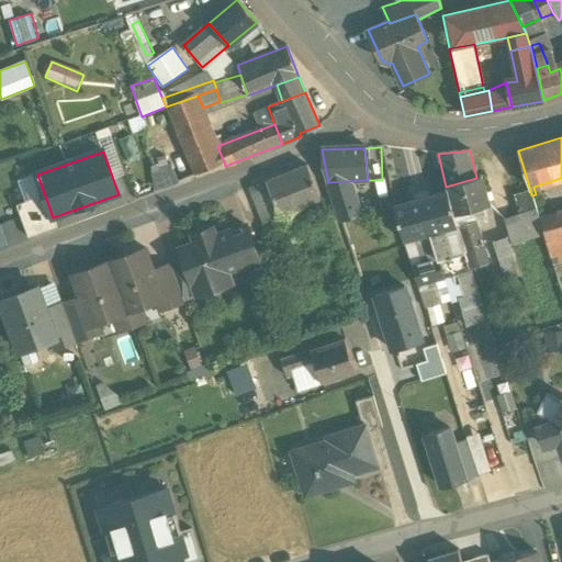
[(307,165),(266,182),(280,216),(322,200),(307,165)]
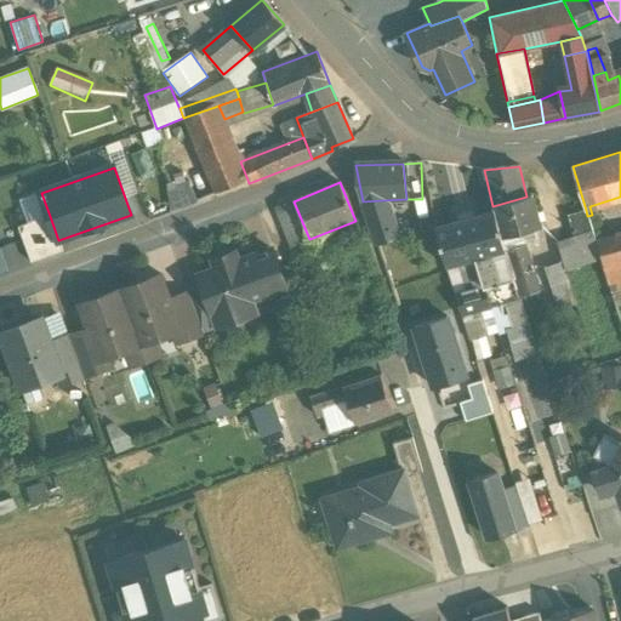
[(527,197),(493,206),(495,212),(502,238),(541,227),(533,194),(527,197)]
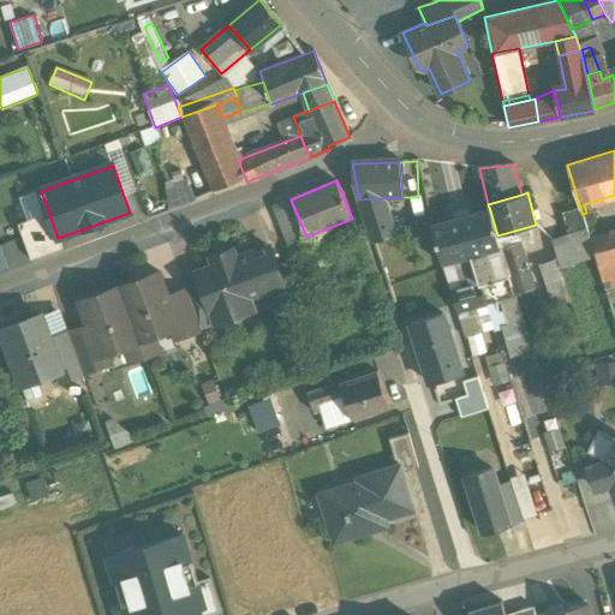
[(378,198),(359,199),(374,242),(393,234),(378,198)]
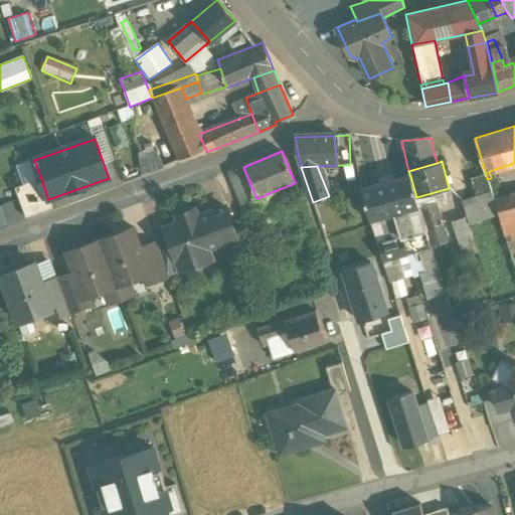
[(243,167),(231,172),(244,204),(256,198),(243,167)]
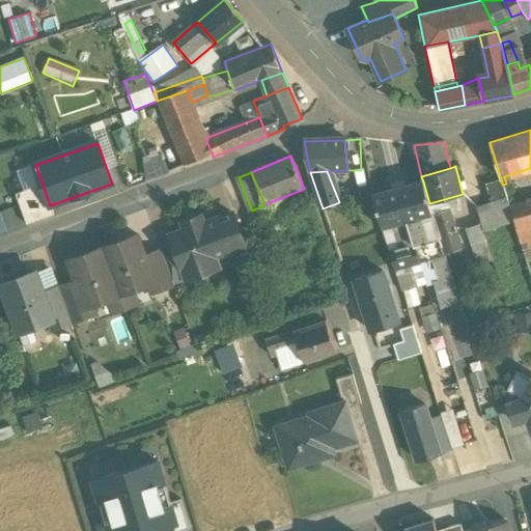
[(501,179),(485,184),(492,203),(477,208),(484,231),(513,221),(506,198),(502,185),(501,179)]
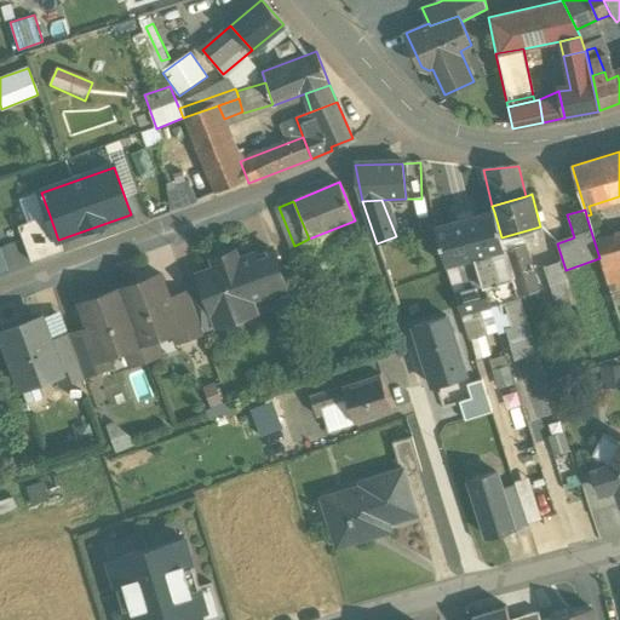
[(494,212),(463,219),(476,264),(492,259),(491,254),(505,250),(501,237),(494,212)]
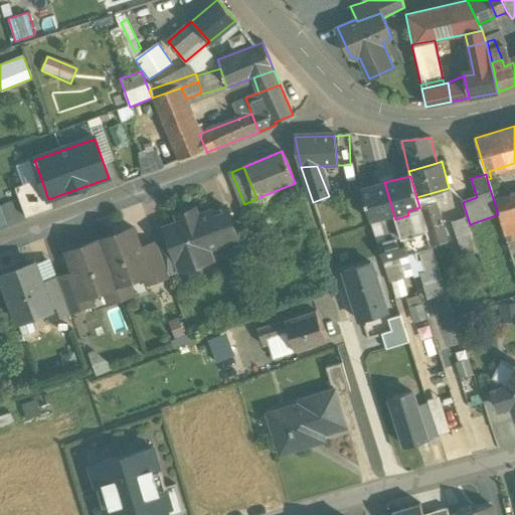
[(48,199),(41,179),(15,188),(26,218),(51,209),(48,199)]
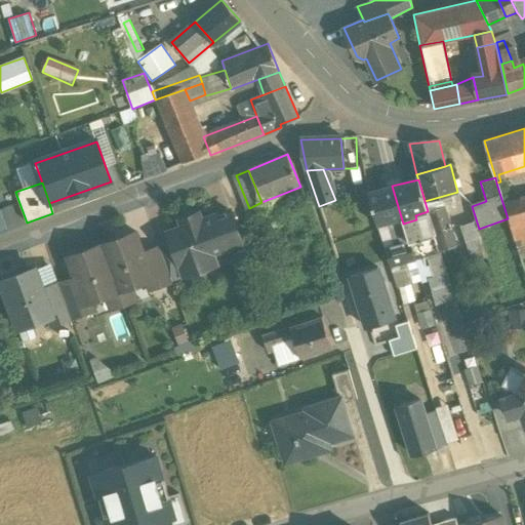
[(392,186),(368,192),(377,225),(389,221),(390,227),(403,224),(392,186)]
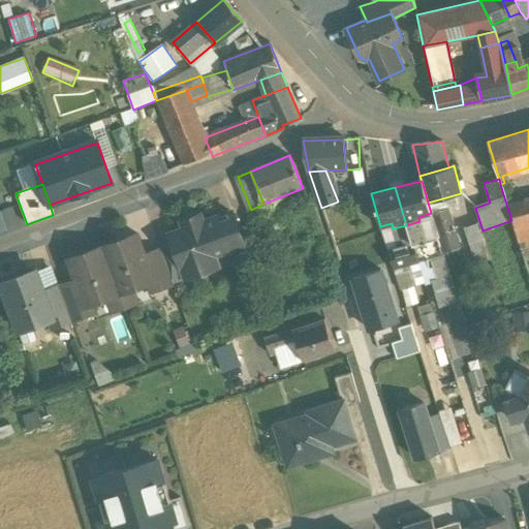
[(528,223),(525,205),(509,210),(515,228),(528,224),(528,223)]
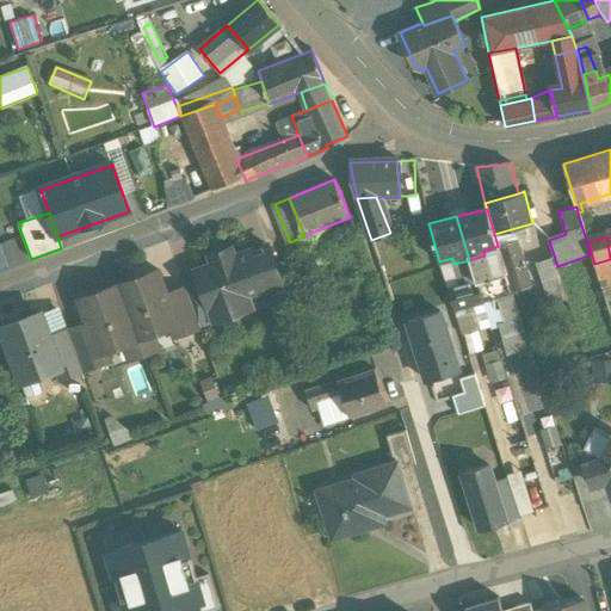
[(516,241),(499,246),(508,276),(525,270),(516,241)]
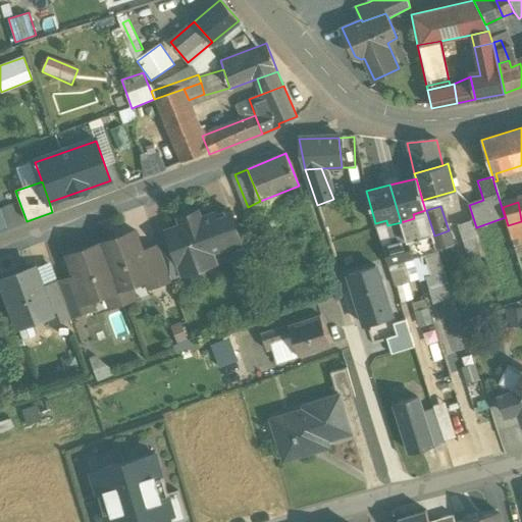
[(201,219),(198,212),(178,219),(181,226),(167,231),(171,241),(183,273),(214,262),(210,252),(240,242),(228,210),(201,219)]
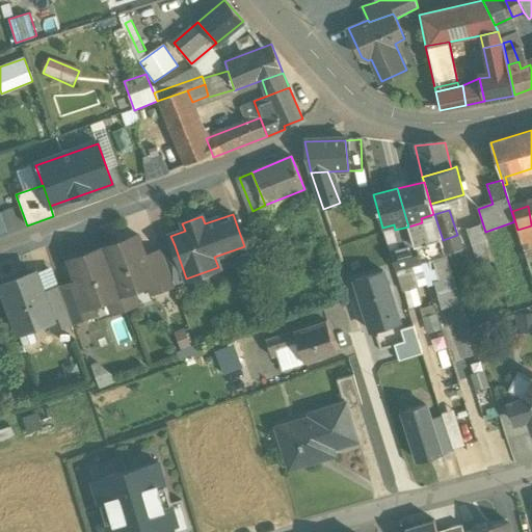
[(408,227),(415,246),(442,238),(434,214),(433,214),(421,218),(422,222),(408,227)]
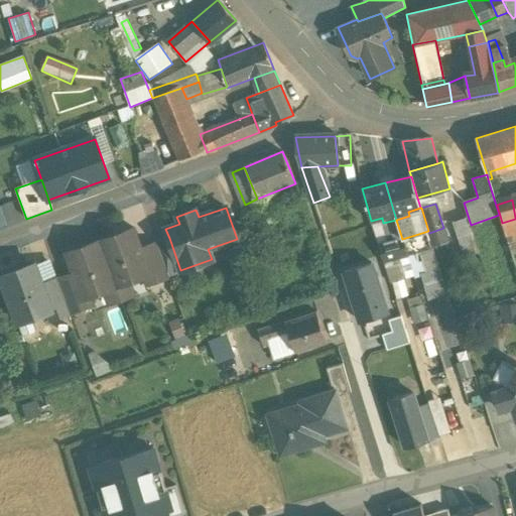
[(371,221),(379,247),(402,239),(396,220),(383,223),(382,218),(371,221)]
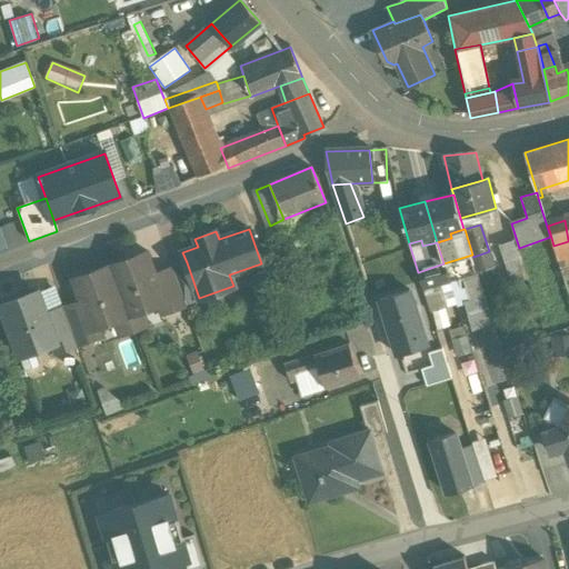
[(517,241),(501,247),(511,282),(528,277),(517,241)]
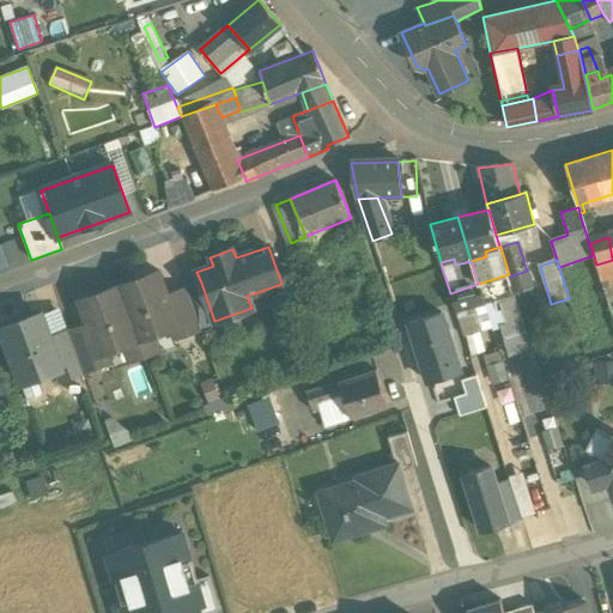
[(186,289),(168,296),(159,271),(119,286),(139,340),(170,328),(174,339),(201,329),(200,327),(186,289)]
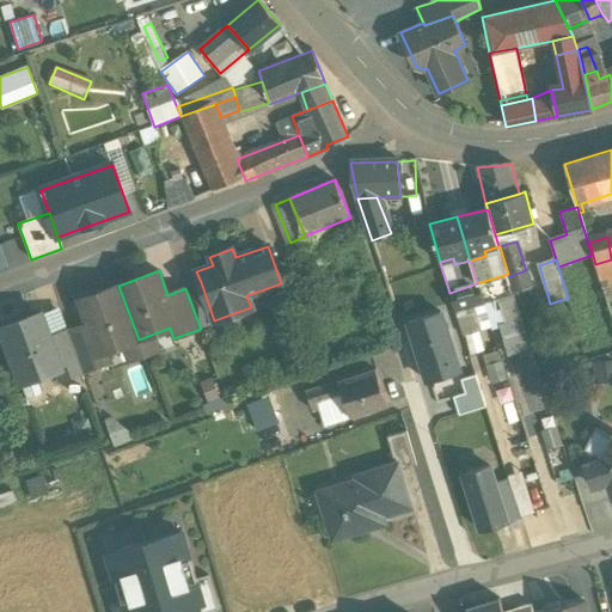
[(526,270),(509,276),(514,292),(532,286),(526,270)]
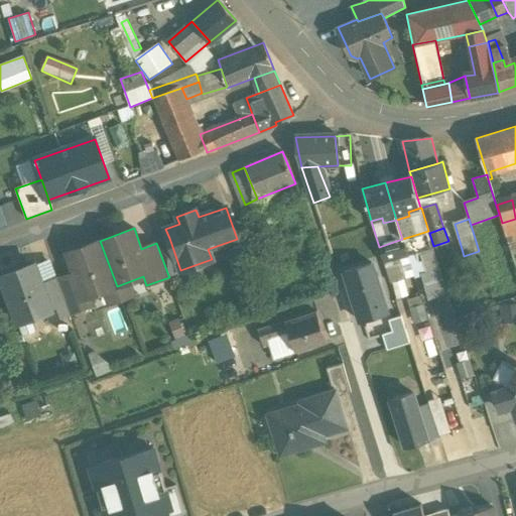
[(180,270),(169,238),(156,243),(168,275),(180,270)]
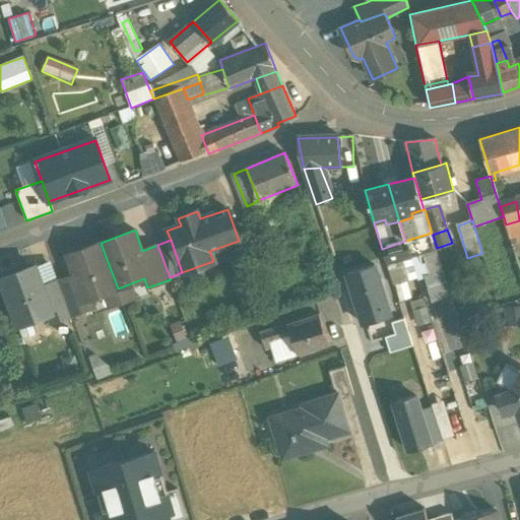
[(382,249),(387,265),(411,258),(405,241),(382,249)]
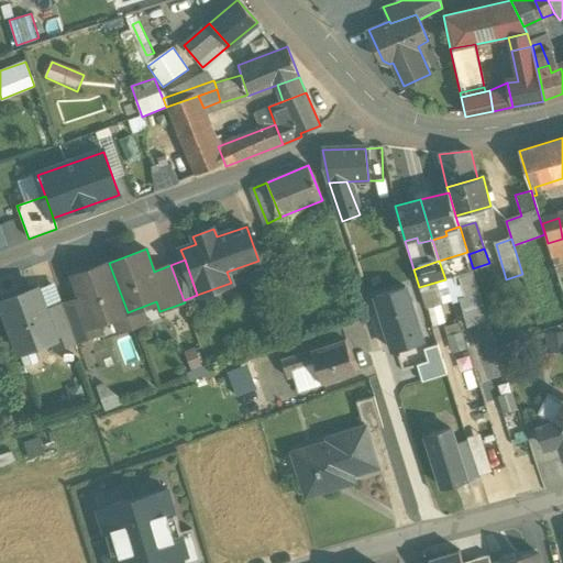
[(109,263),(72,276),(80,298),(63,305),(77,342),(102,332),(99,323),(128,312),(109,263)]
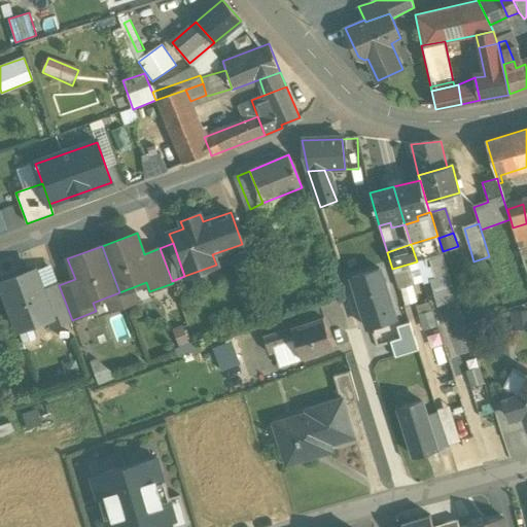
[(443,254),(428,258),(434,279),(429,281),(437,307),(457,301),(443,254)]
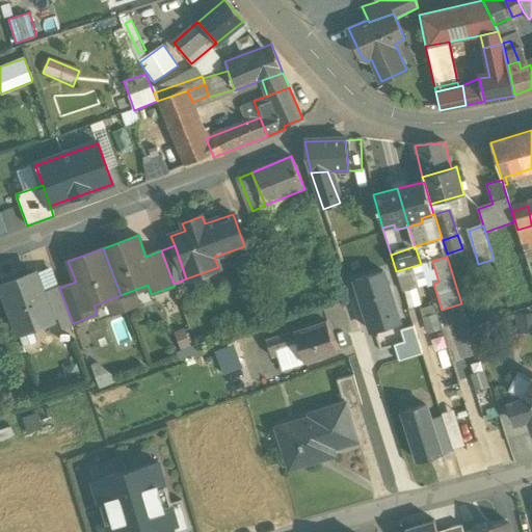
[(413,267),(396,271),(403,292),(420,287),(413,267)]
